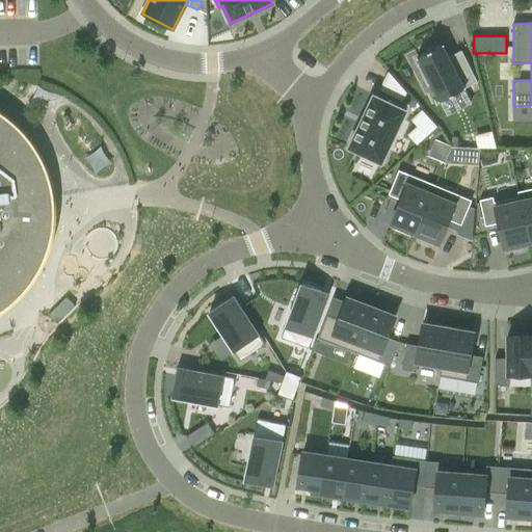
[(477,82),(461,50),(449,56),(443,44),(433,49),(433,47),(425,51),(426,53),(418,57),(420,62),(416,63),(427,85),(430,84),(440,101),(477,82)]
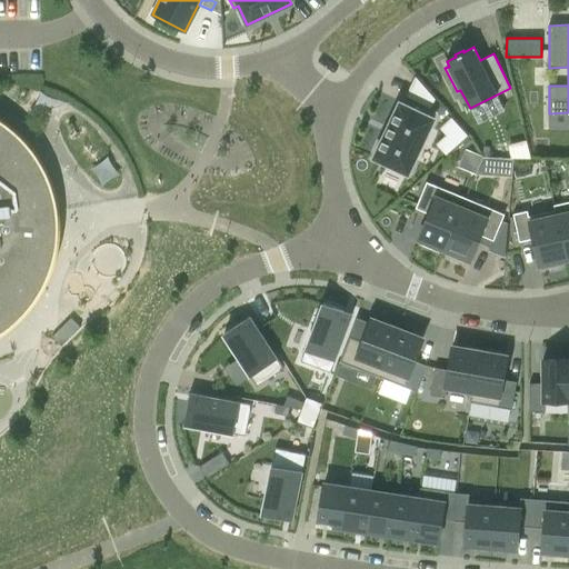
[(416,77),(406,97),(431,108),(435,100),(416,77)]
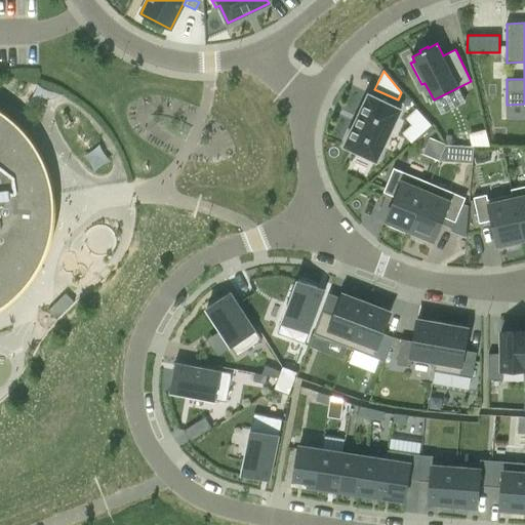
[(368,93),(344,146),(375,161),(400,109),(368,93)]
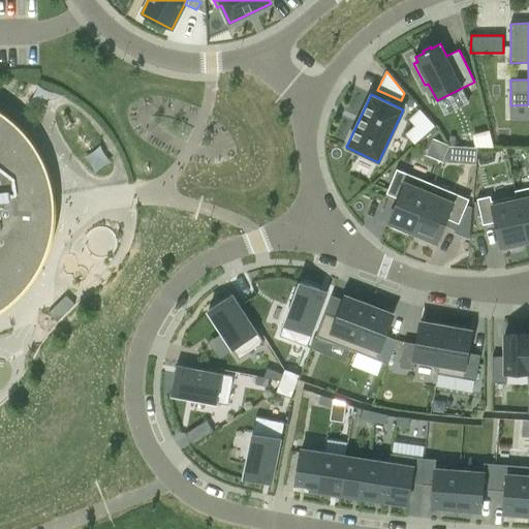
[(0,310),(12,301),(27,286),(38,270),(47,252),(53,232),(54,213),(53,192),(48,173),(40,154),(29,137),(16,123),(0,111),(0,310)]
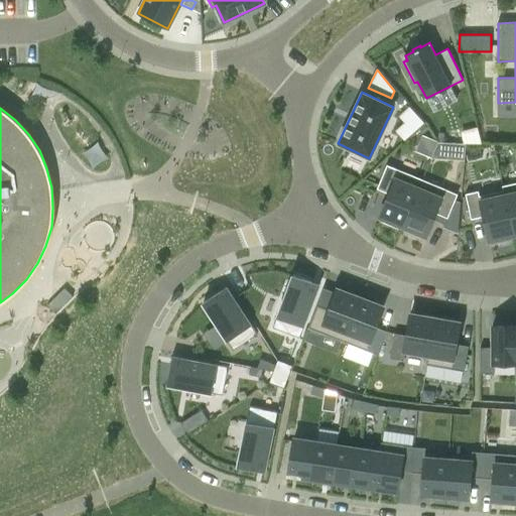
[(464,163),(465,145),(437,143),(430,160),(464,163)]
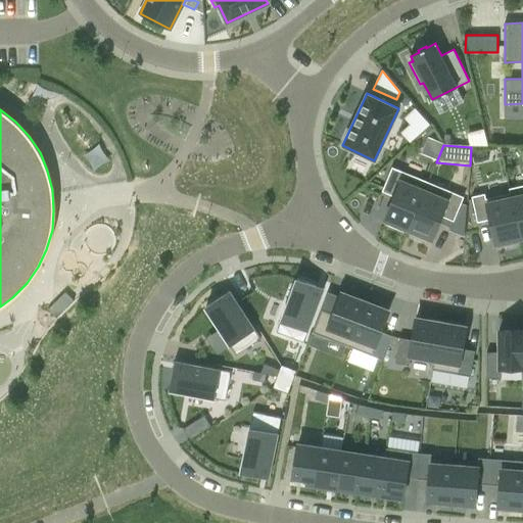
[(409,229),(428,182),(392,167),(382,191),(394,196),(384,220),(388,221),(387,225),(403,231),(405,228),(409,229)]
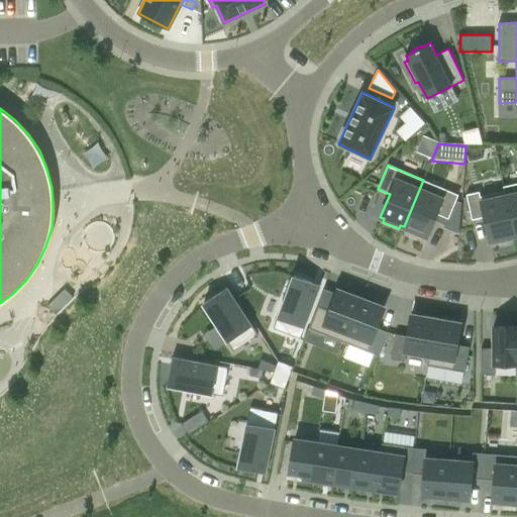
[(423,180),(404,226),(407,228),(405,231),(421,238),(423,234),(427,236),(436,213),(448,218),(458,194),(423,180)]
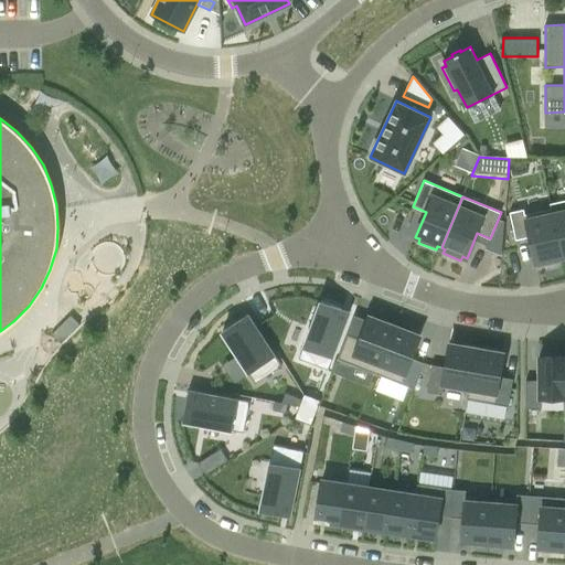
[(564,200),(551,203),(552,209),(563,257),(564,256),(564,200)]
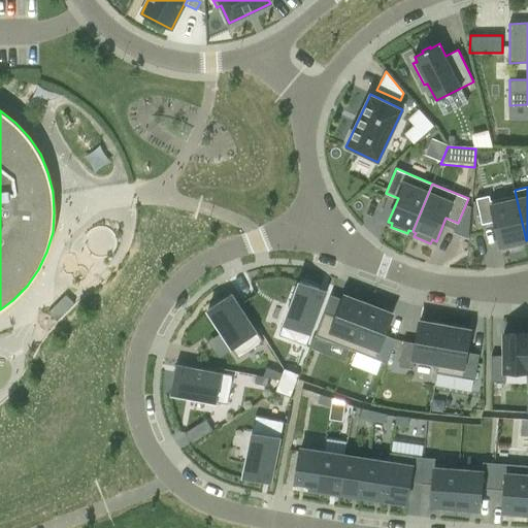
[(522,241),(526,240),(516,195),(490,200),(489,196),(476,198),(482,225),(495,222),(500,246),(504,245),(505,249),(523,245),(522,241)]
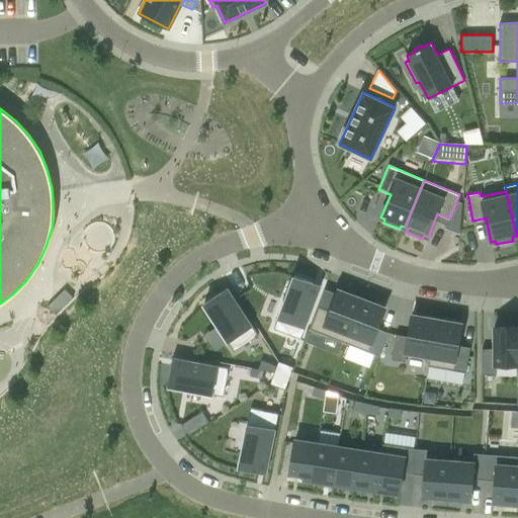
[(293,276),(274,329),(300,339),(320,290),(312,287),(313,283),(293,276)]
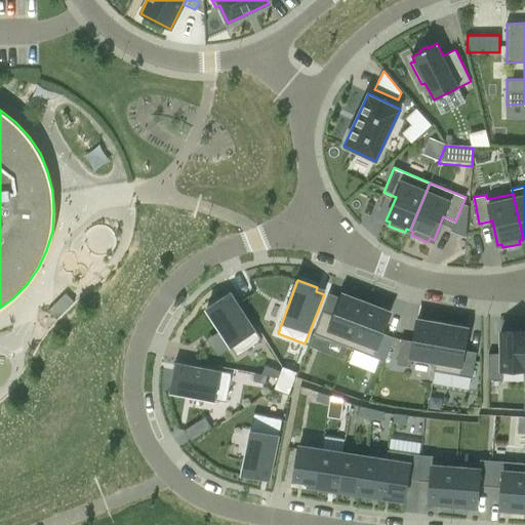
[(334,314),(322,310),(313,333),(349,348),(366,303),(342,293),(334,314)]
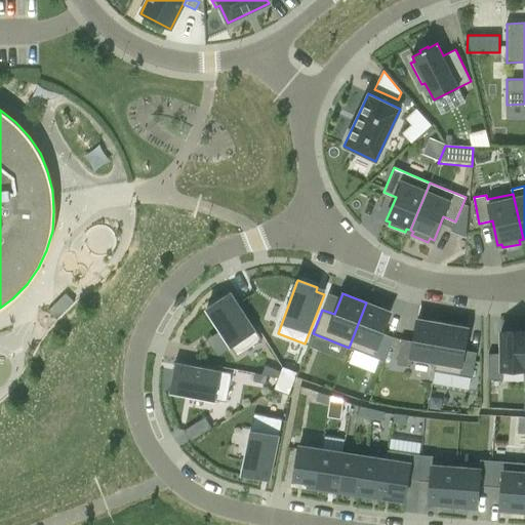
[(224,297),(206,309),(238,357),(263,340),(234,296),(226,301),(224,297)]
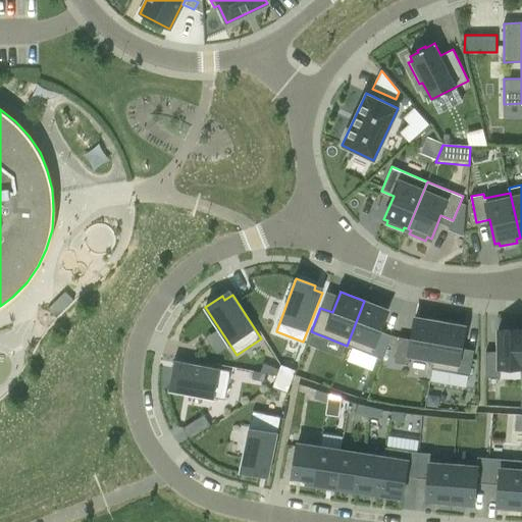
[(364,301),(347,346),(382,359),(392,335),(380,330),(387,310),(364,301)]
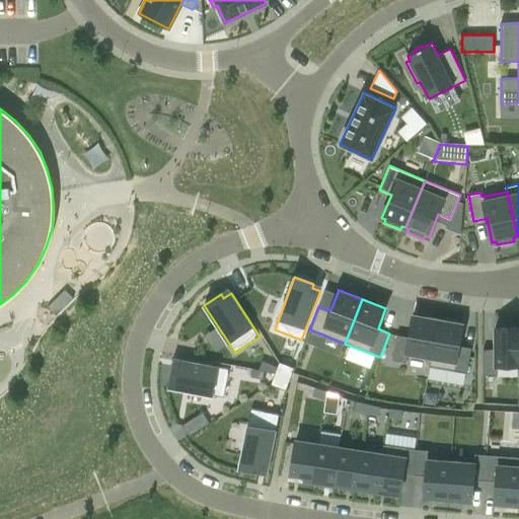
[(431,357),(437,320),(413,316),(409,338),(396,336),(391,360),(405,363),(408,353),(430,357),(431,357)]
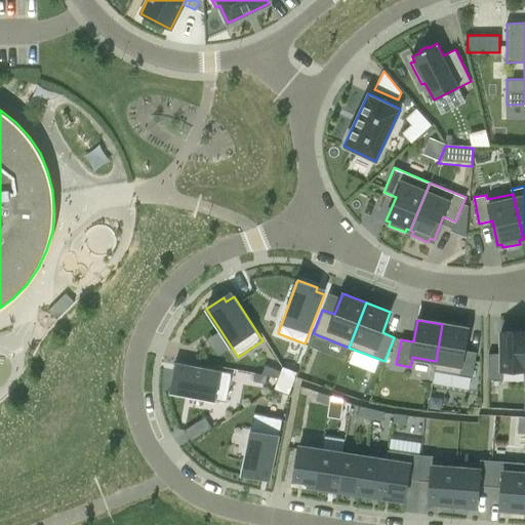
[(436,361),(435,361),(433,371),(472,377),(477,352),(463,350),(468,328),(442,324),(436,361)]
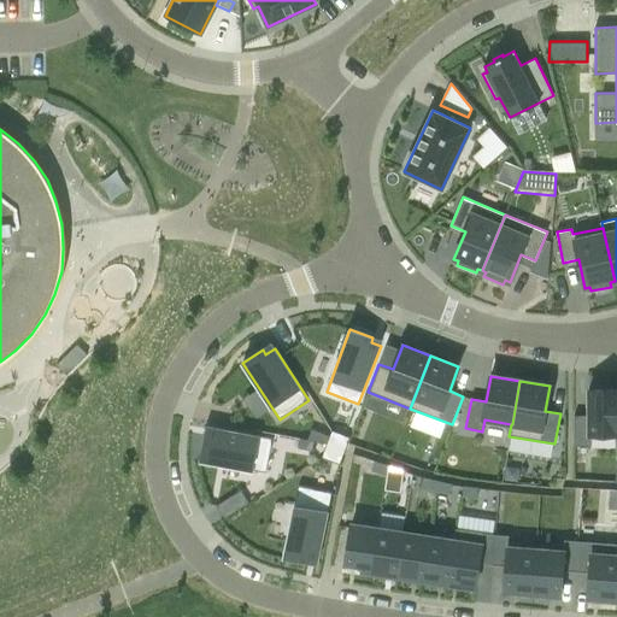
[(591,434),(616,434),(616,389),(589,389),(589,416),(574,416),(574,446),(591,446),(591,434)]
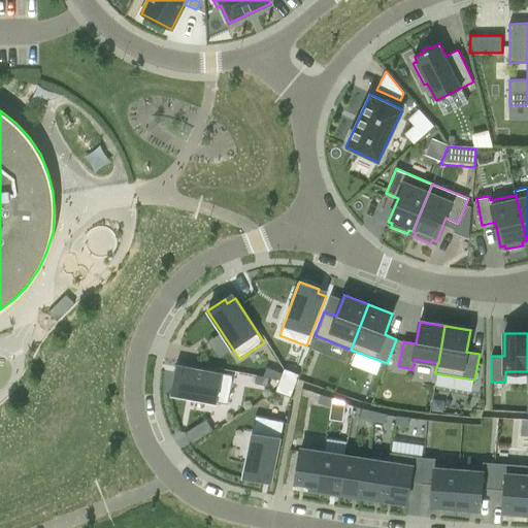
[(176,374),(172,394),(229,404),(234,375),(182,367),(180,375),(176,374)]
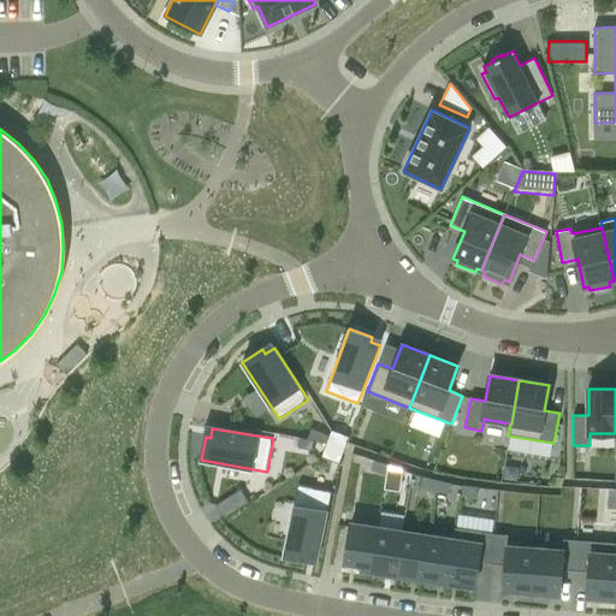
[(312,428),(308,440),(314,440),(327,443),(331,436),(312,428)]
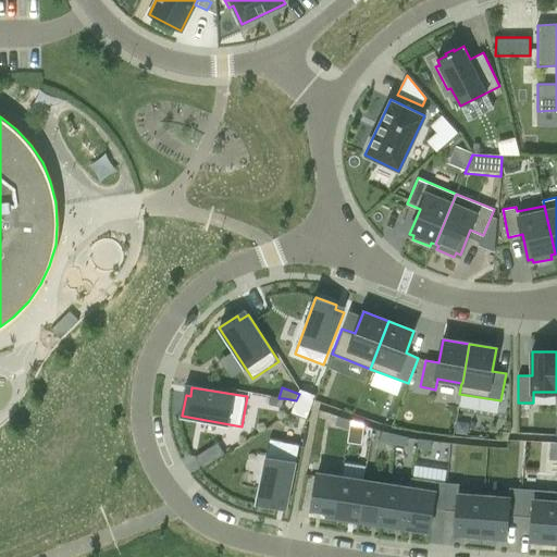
[(299,394),(296,400),(305,404),(309,392),(300,388),(299,394)]
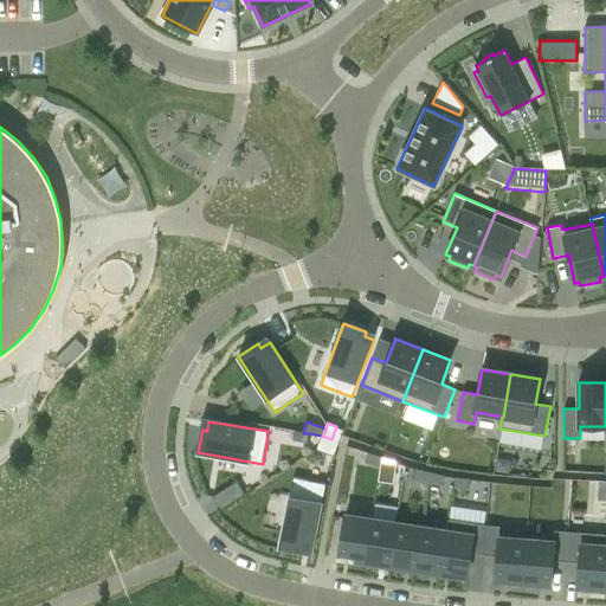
[(336,426),(331,439),(340,443),(345,430),(336,426)]
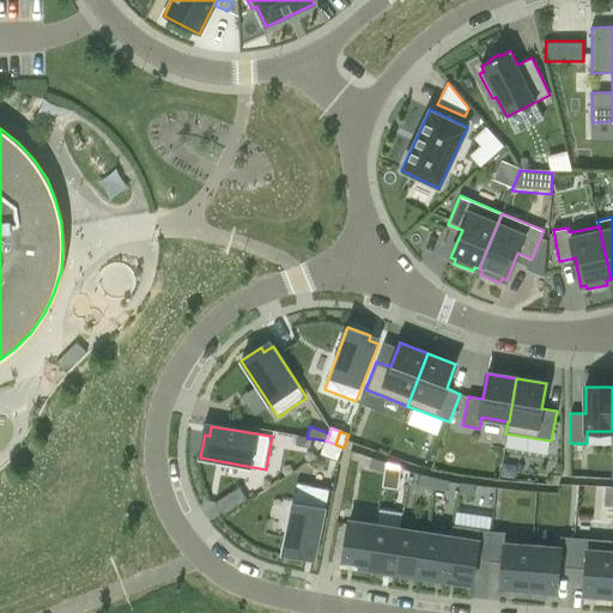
[(299,436),(297,445),(311,448),(313,438),(307,438),(299,436)]
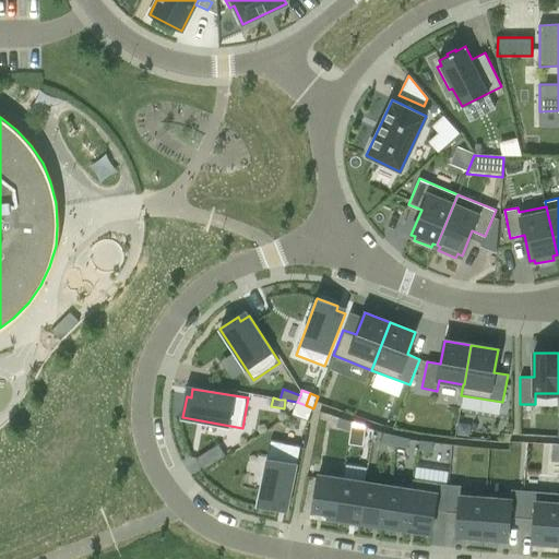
[(297,402),(293,415),(300,418),(306,405),(297,402)]
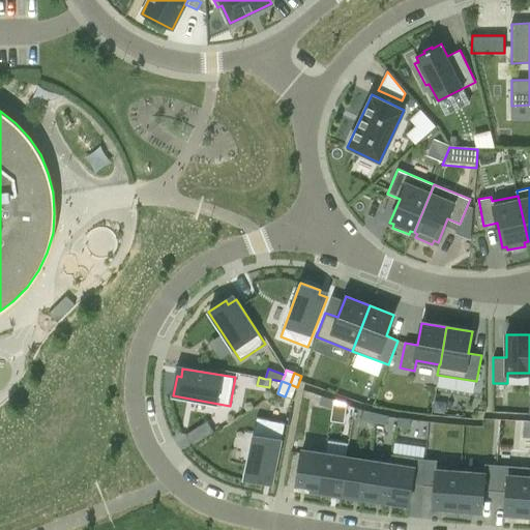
[(290,384),(285,396),(293,399),(297,387),(290,384)]
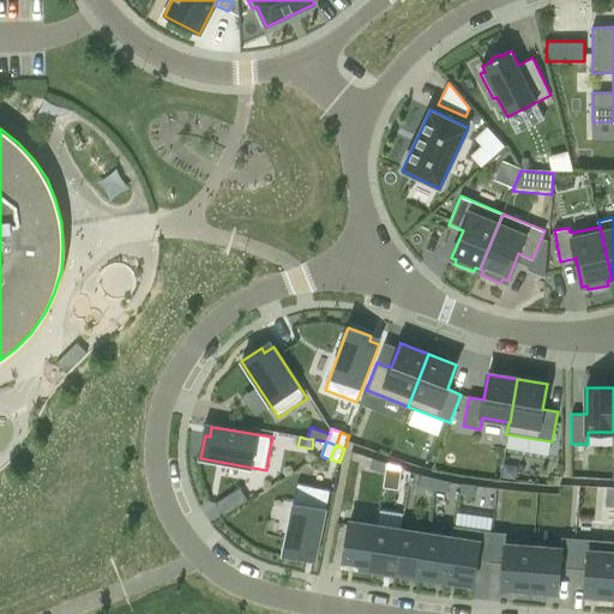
[(369,468),(384,473),(386,464),(373,459),(369,468)]
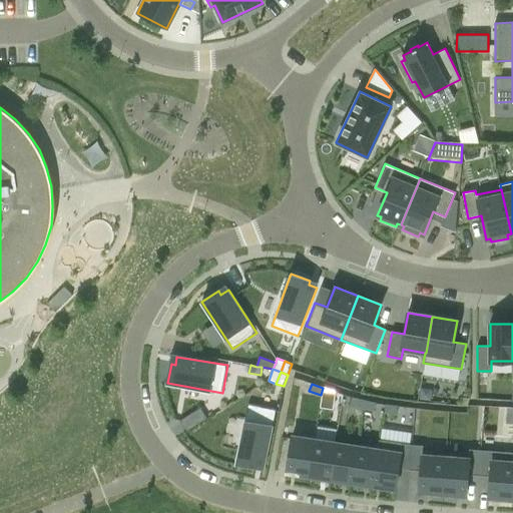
[(323,388),(321,395),(332,399),(335,392),(323,388)]
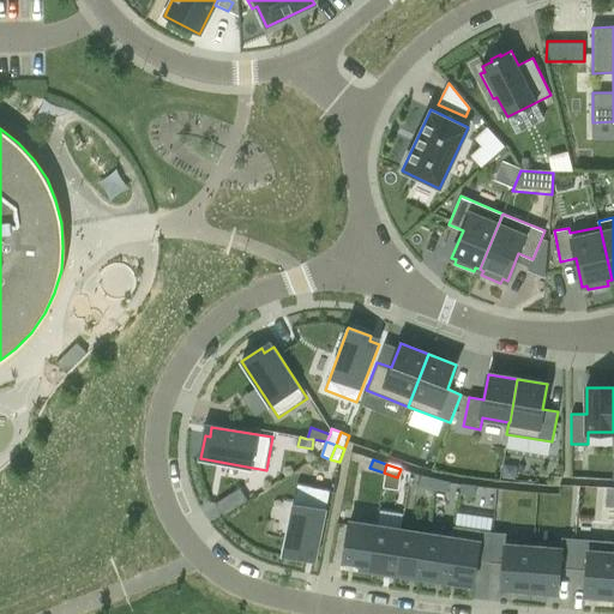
[(433,488),(435,479),(422,476),(420,486),(433,488)]
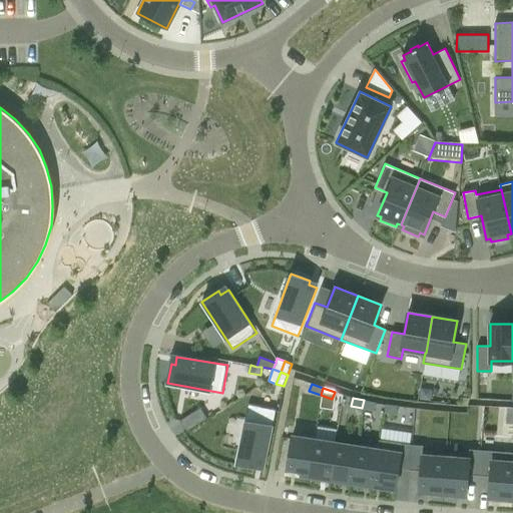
[(364,400),(362,408),(374,411),(376,403),(364,400)]
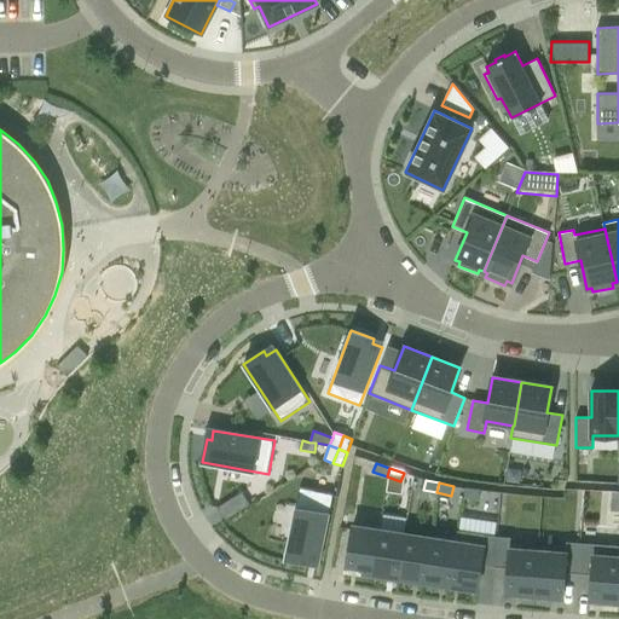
[(464,487),(463,497),(478,499),(479,490),(464,487)]
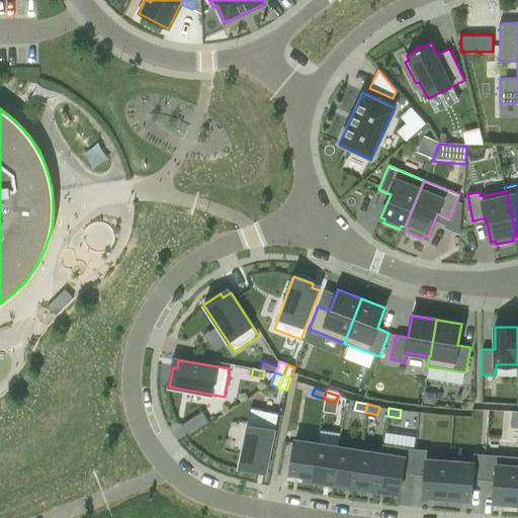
[(251,413),(240,467),(260,471),(260,467),(269,468),(279,418),(251,413)]
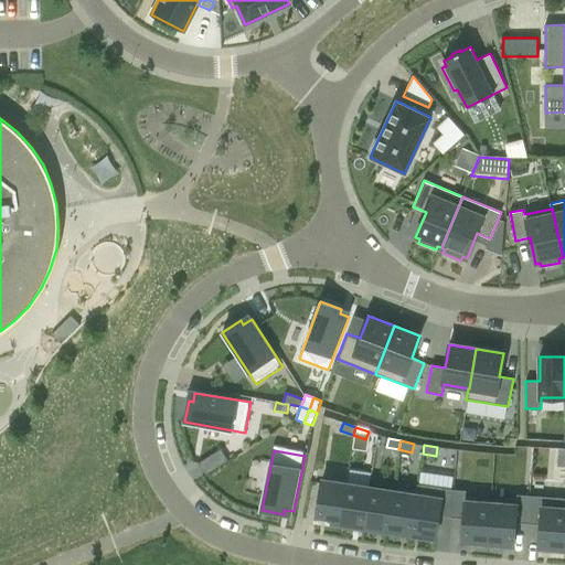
[(316,520),(340,524),(347,484),(321,480),(316,520)]
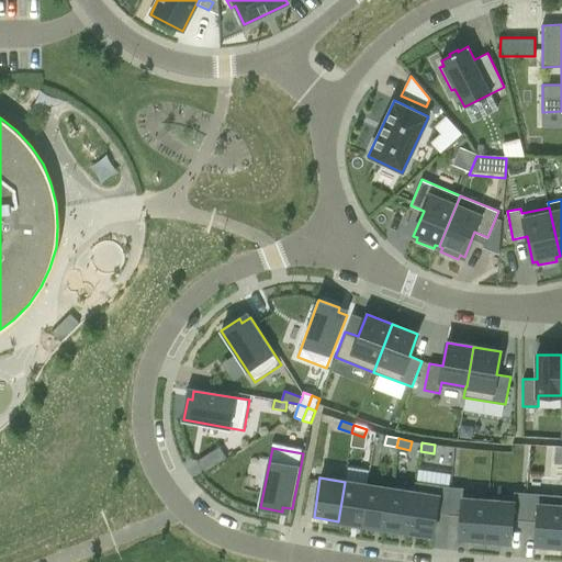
[(345,482),(338,521),(361,525),(368,485),(345,482)]
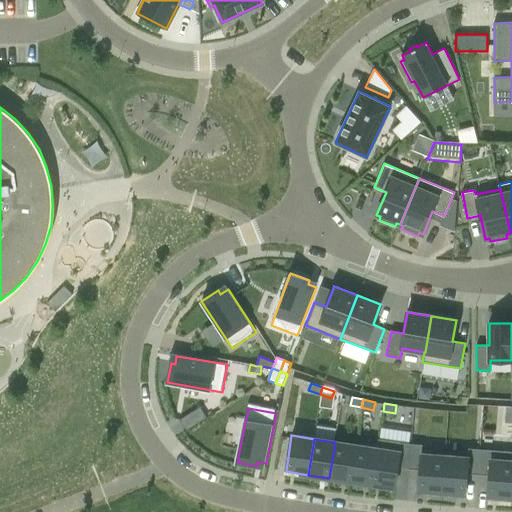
[(378,449),(372,485),(394,488),(397,467),(408,469),(410,444),(409,444),(401,443),(379,439),(378,439),(376,448),(378,449)]
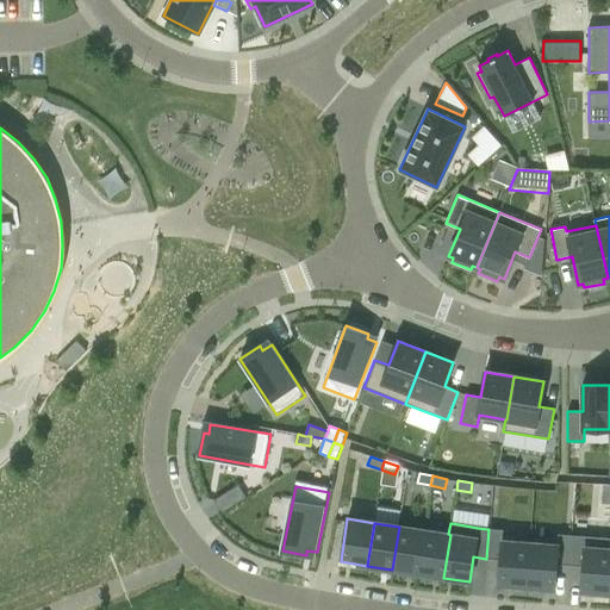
[(418,573),(424,530),(399,527),(392,570),(418,573)]
